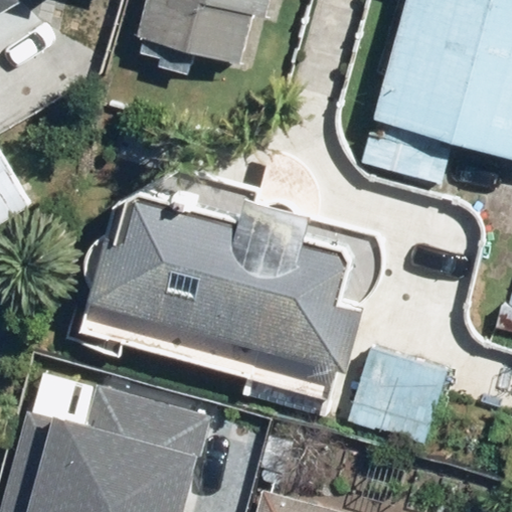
[(134,0),(125,37),(138,40),(135,53),(160,59),(157,71),(221,89),(224,76),(234,78),(251,16),(267,20),(272,0),(134,0)]
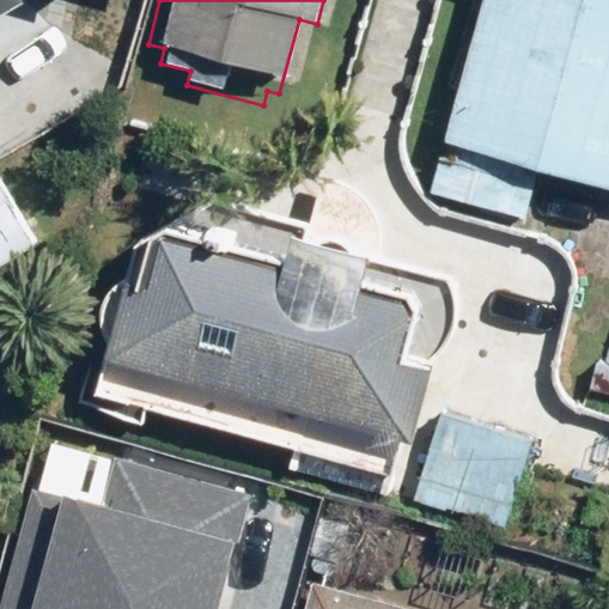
[(608,0),(481,0),(431,196),(524,220),(537,169),(608,187),(608,0)]
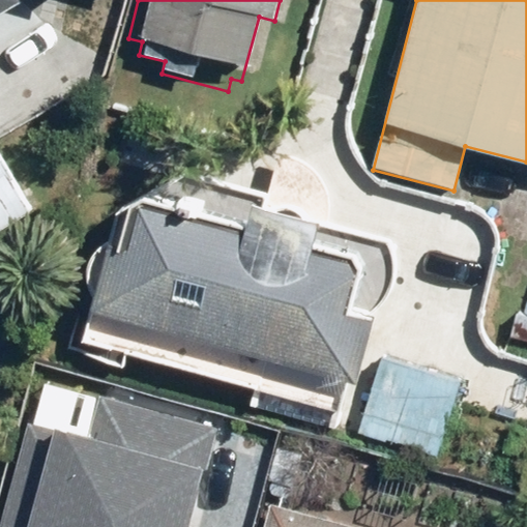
[(80,342),(341,412),(337,429),(437,456),(457,382),(363,356),(375,315),(385,302),(396,284),(396,262),(391,239),(327,223),(330,211),(326,185),(316,169),(299,156),(280,151),(268,194),(186,172),(117,211),(80,342)]
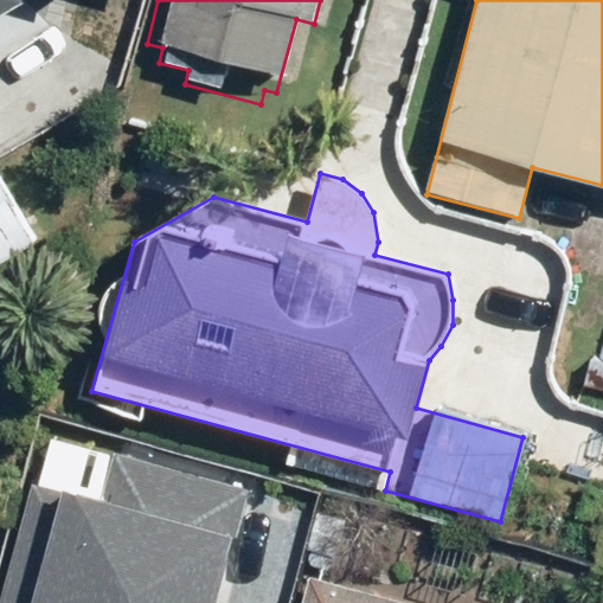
[(0,268),(36,247),(0,188),(0,268)]
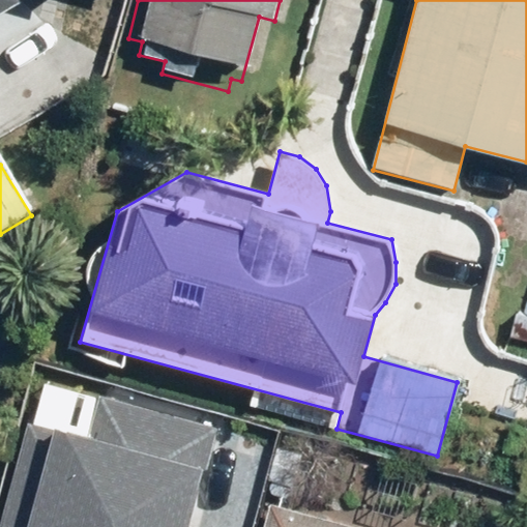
[(191,526),(221,416),(113,388),(100,435),(32,416),(2,526),(191,526)]
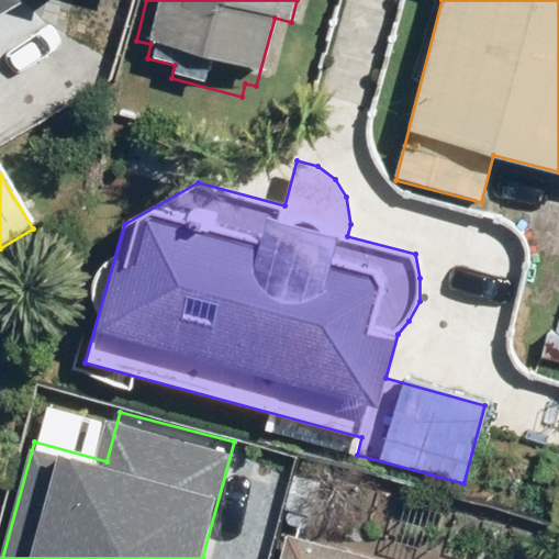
[(417,558),(293,524),(282,558),(417,558)]
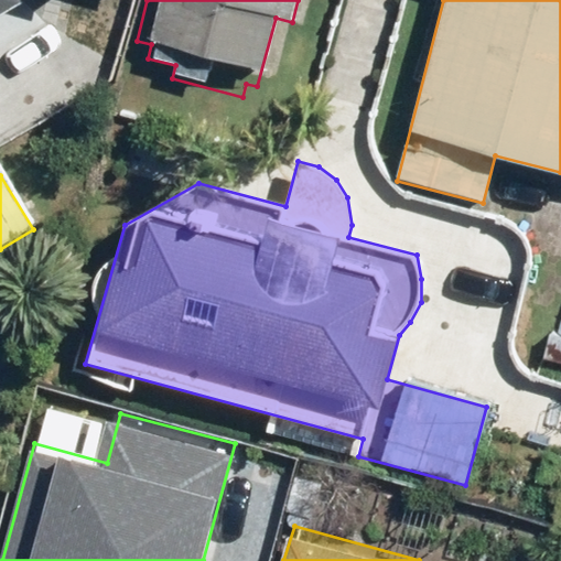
All buildings are outlined.
